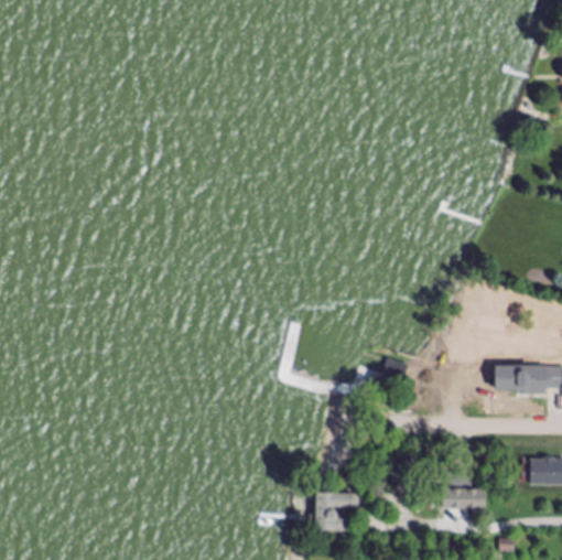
[(403,379),(382,373),(388,356),(409,363),(403,379)]
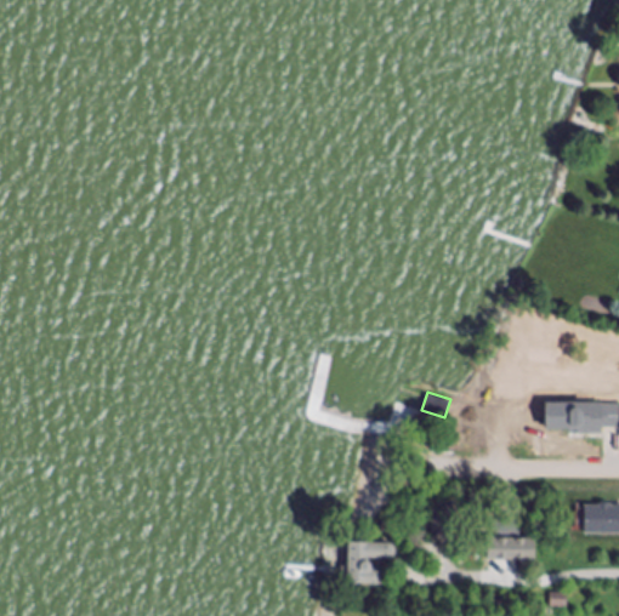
[(509,421),(495,421),(495,399),(509,399),(509,421)]
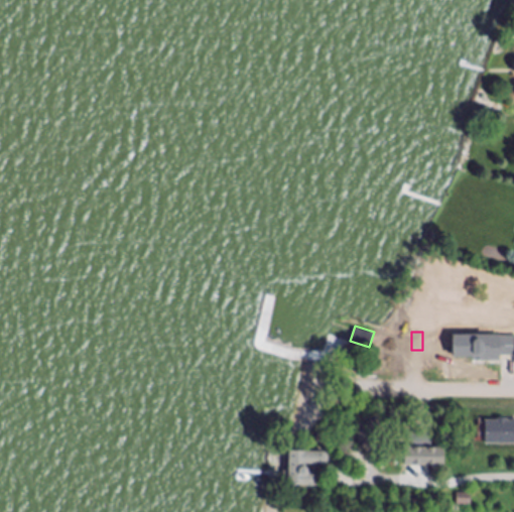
[(461,356),(461,333),(513,333),(513,354),(500,354),(500,355),(461,356)]
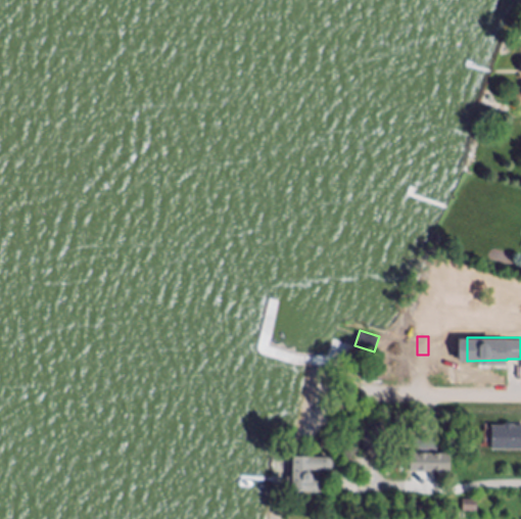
[(383,450),(364,450),(365,421),(383,421),(383,450)]
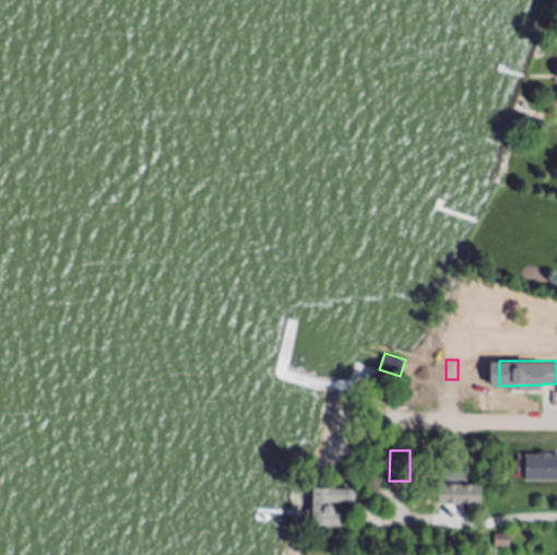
[(556,479),(525,479),(525,453),(538,453),(538,451),(549,451),(549,453),(556,453),(556,479)]
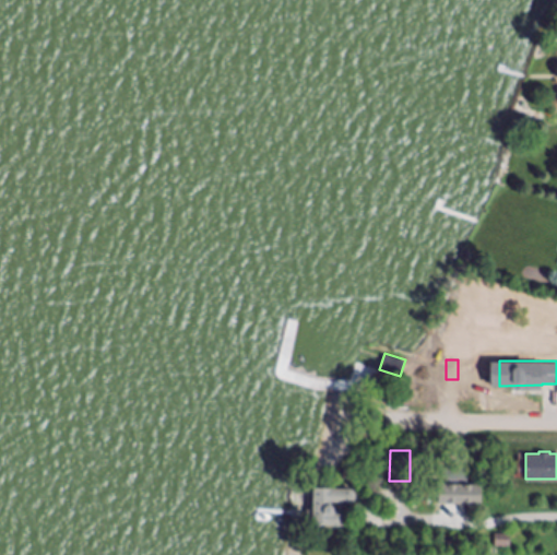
[(467,483),(443,482),(443,462),(469,463),(467,483)]
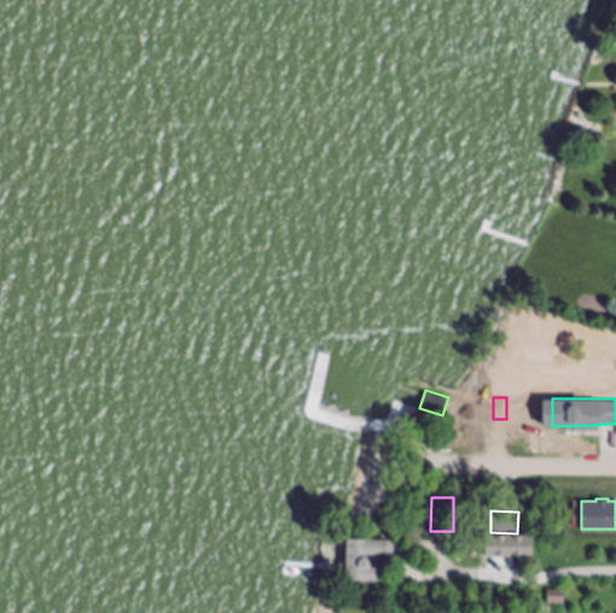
[(344,578),(346,533),(389,535),(393,537),(393,544),(393,550),(388,553),(372,553),(372,558),(379,558),(379,578),(344,578)]
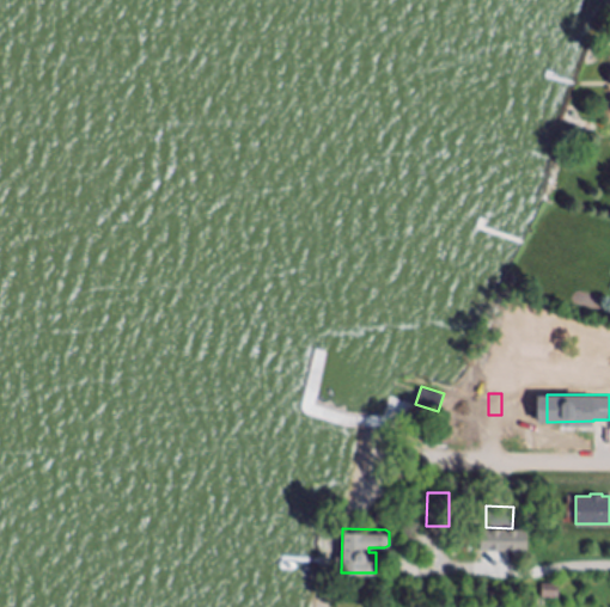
[(513,549),(485,547),(485,531),(513,531),(513,549)]
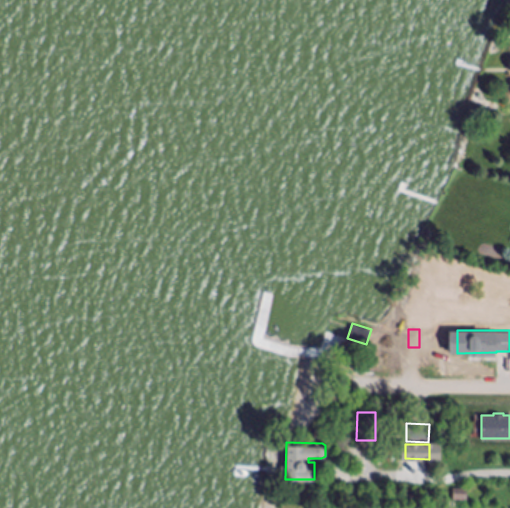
[(452,499),(452,487),(467,487),(467,499),(452,499)]
